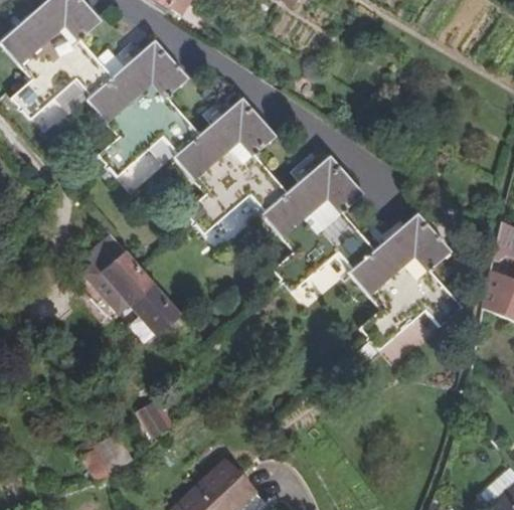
[(44,0),(0,38),(0,40),(32,77),(12,97),(31,119),(56,98),(69,113),(86,100),(118,138),(97,156),(117,179),(163,140),(176,156),(173,159),(205,196),(185,214),(204,236),(250,197),(265,212),(261,216),(294,255),(274,272),(293,294),(337,256),(352,271),(347,275),(382,312),(361,330),(380,353),(425,314),(438,329),(458,311),(423,274),(446,255),(412,216),(370,250),(338,214),(360,194),(327,157),(287,192),(252,154),(274,136),(241,99),(200,133),(167,96),(188,76),(155,39),(127,64),(112,47),(99,58),(79,37),(102,19),(84,0),(44,0)]
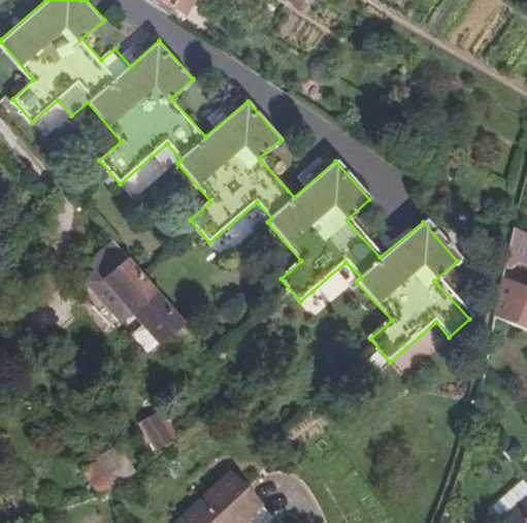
[(190,9),(195,0),(168,0),(175,5),(177,2),(190,9)]
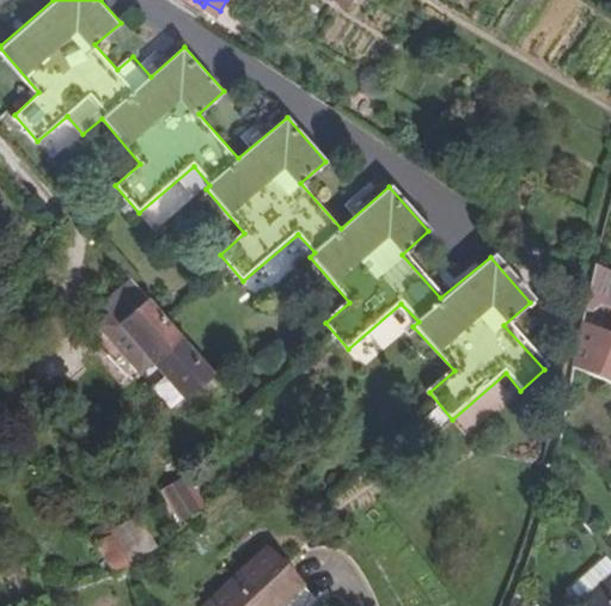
[(53,160),(83,134),(67,116),(37,141),(53,160)]
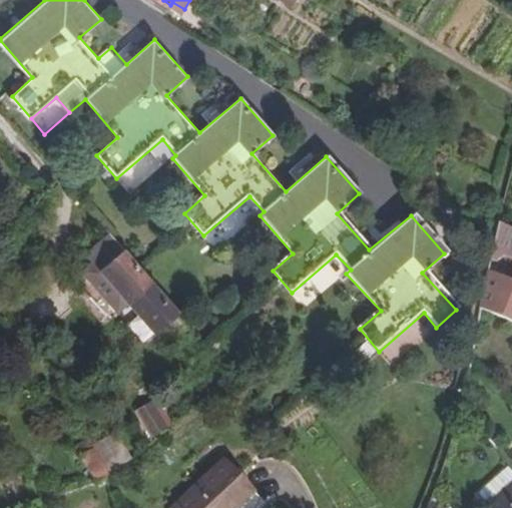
[(184,312),(115,233),(91,255),(99,264),(89,273),(122,312),(133,303),(158,332),(184,312)]
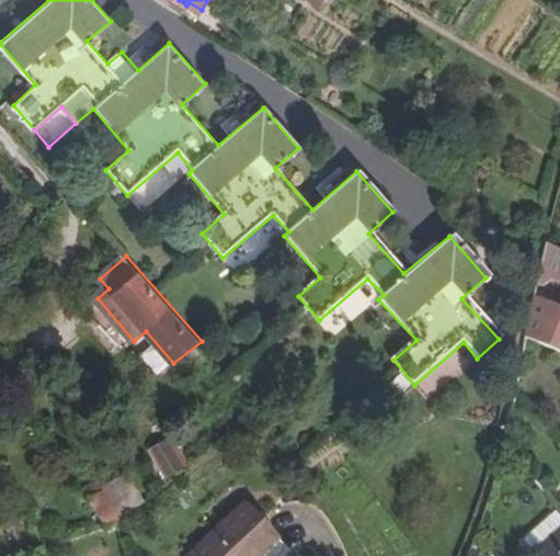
[(559,282),(559,259),(551,256),(544,276),(559,282)]
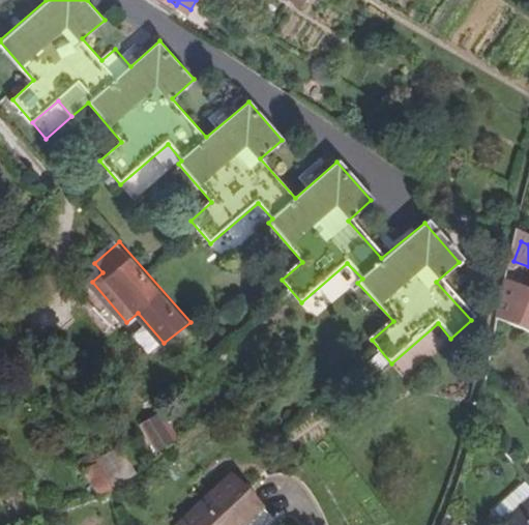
[(528,285),(524,283),(506,275),(499,312),(528,324),(528,285)]
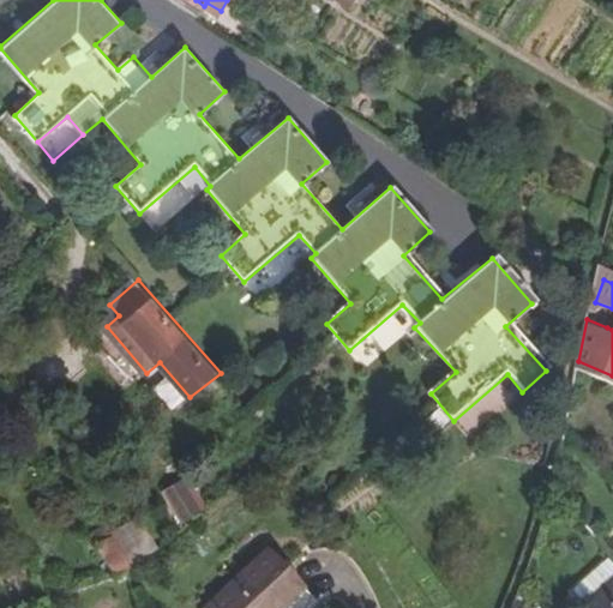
[(186,475),(157,489),(178,523),(203,509),(186,475)]
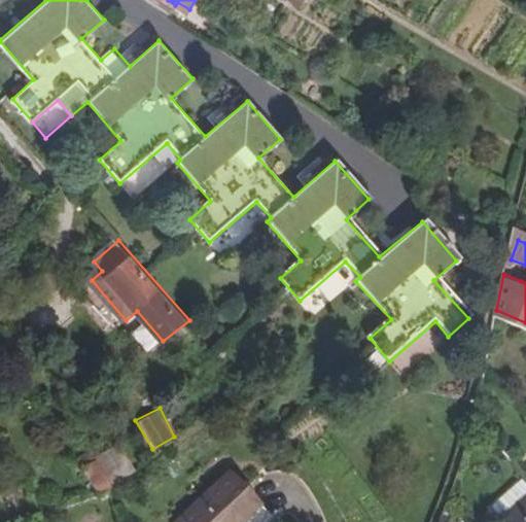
[(340,420),(336,409),(324,415),(328,425),(340,420)]
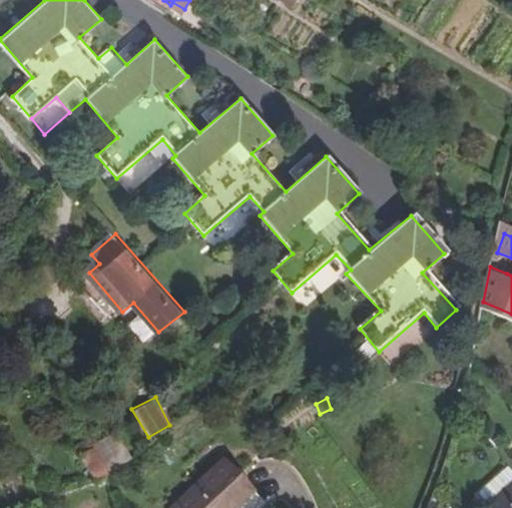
[(96,444),(115,473),(135,457),(118,428),(94,441),(96,444)]
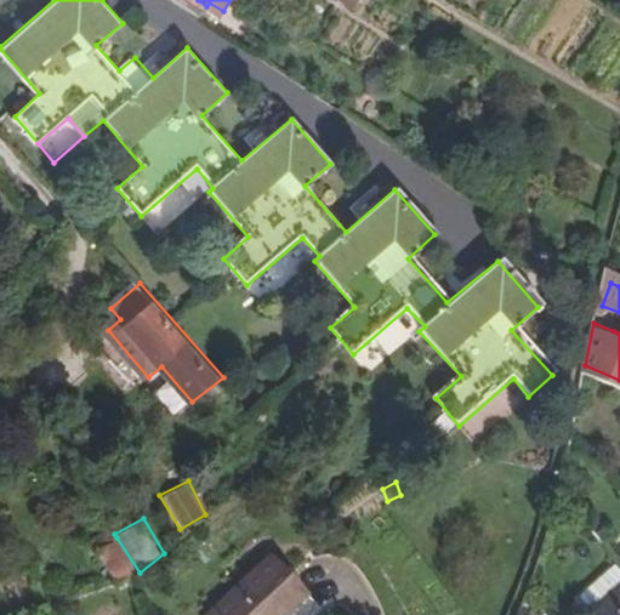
[(100,546),(117,537),(114,534),(109,525),(92,534),(100,546)]
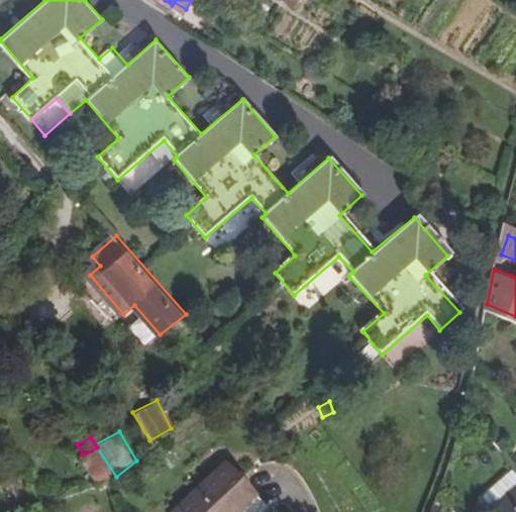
[(83,454),(100,482),(112,480),(116,477),(97,447),(83,454)]
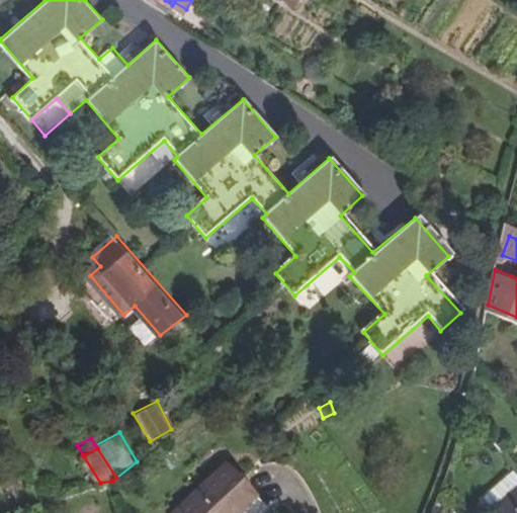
[(263,512),(270,507),(233,464),(178,511),(179,512),(263,512)]
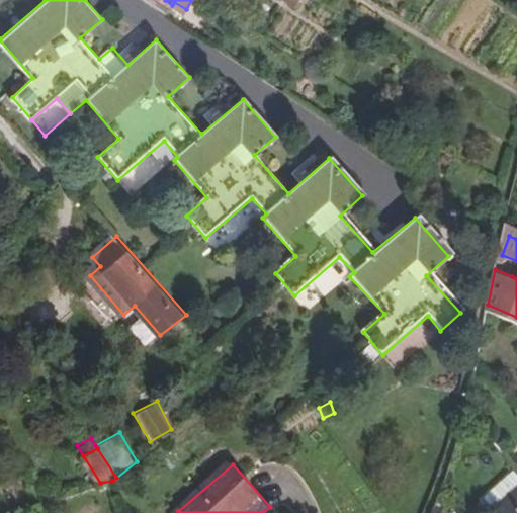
[(516,467),(485,497),(492,504),(516,482),(516,467)]
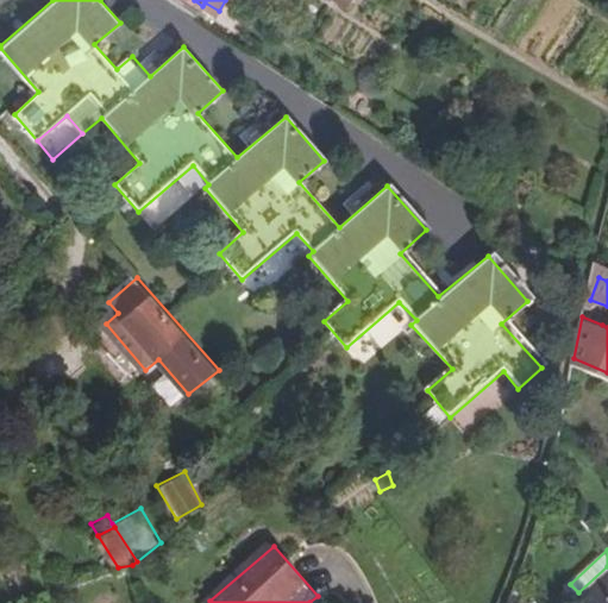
[(607,566),(578,592),(587,602),(607,602),(607,566)]
